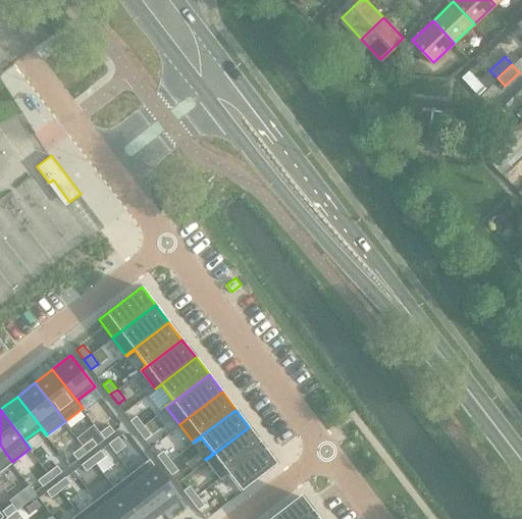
[(137,415),(129,419),(138,429),(144,424),(137,415)]
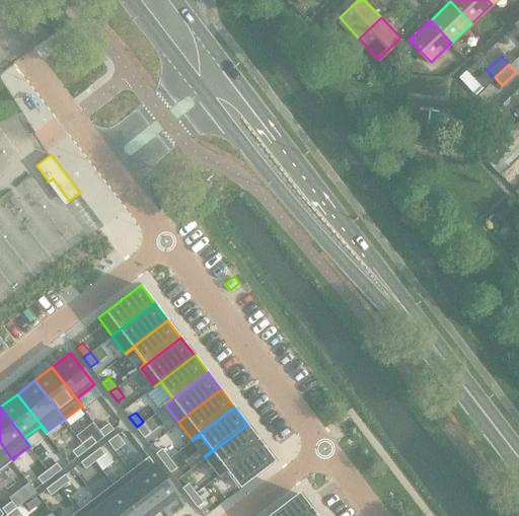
[(108,422),(99,429),(104,435),(114,428),(108,422)]
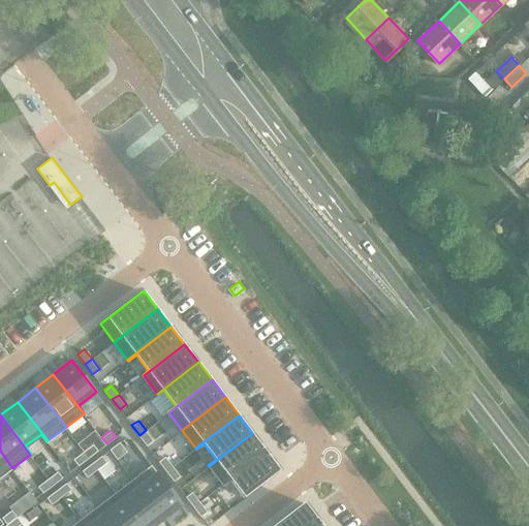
[(146,430),(139,435),(147,444),(153,439),(146,430)]
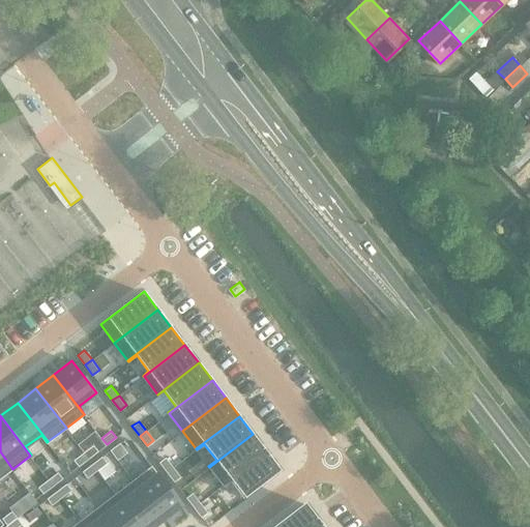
[(253,434),(209,467),(223,485),(266,451),(253,434)]
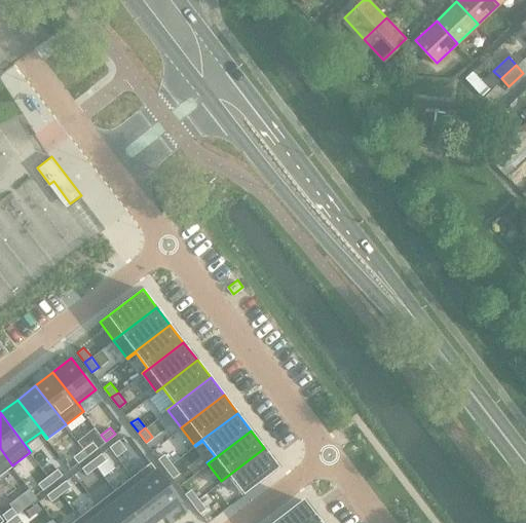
[(119,439),(109,446),(117,456),(126,448),(119,439)]
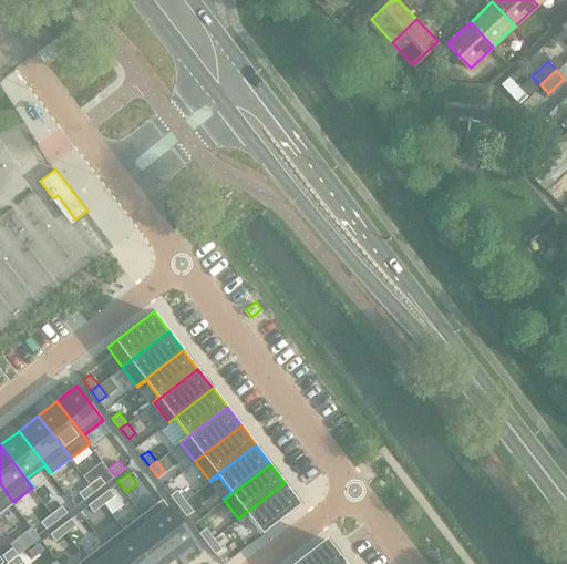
[(100,475),(90,483),(95,491),(105,482),(100,475)]
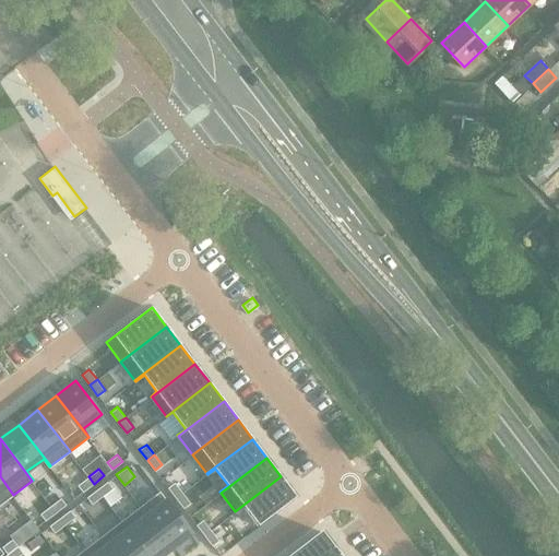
[(0,476),(0,504),(13,495),(0,476)]
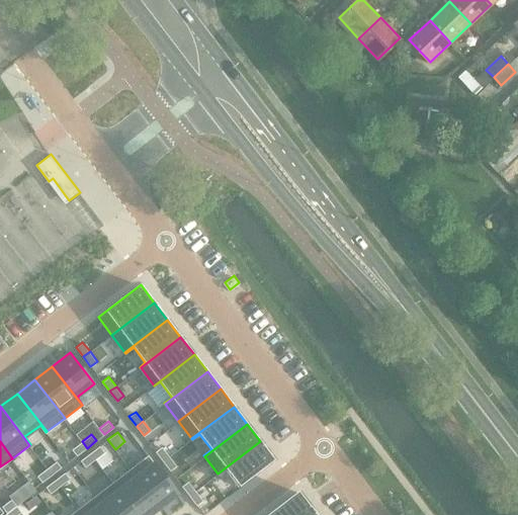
[(82,441),(72,448),(77,455),(87,448),(82,441)]
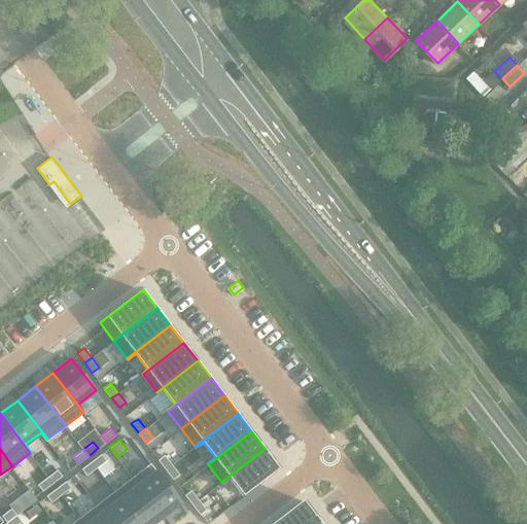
[(265,449),(221,482),(222,483),(231,477),(244,494),(279,467),(265,449)]
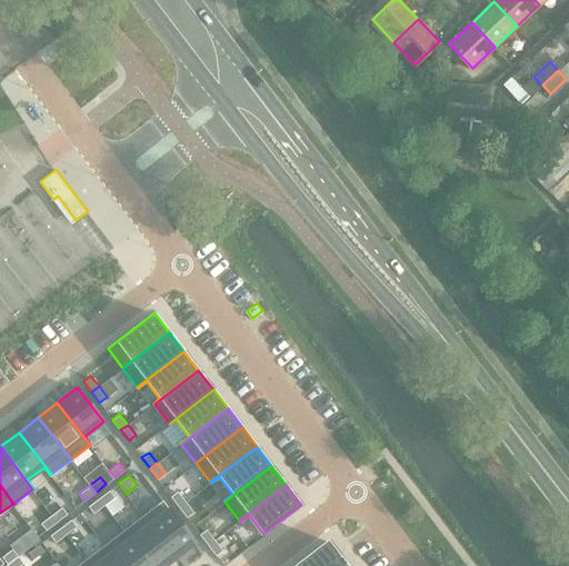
[(110,489),(99,497),(105,504),(116,496),(110,489)]
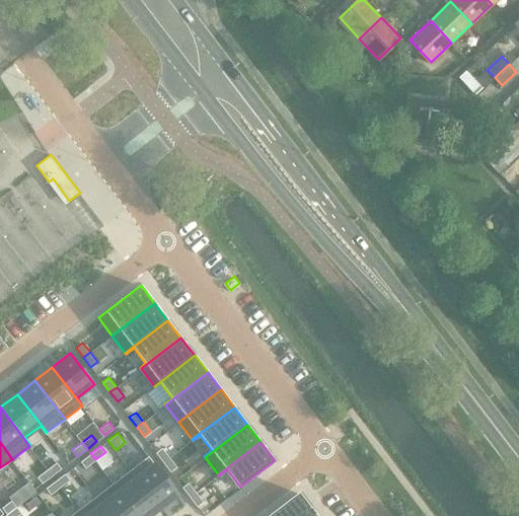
[(162,447),(156,452),(163,461),(169,456),(162,447)]
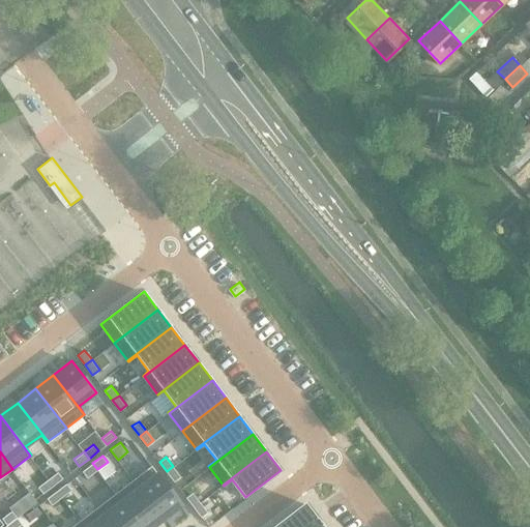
[(92,463),(83,471),(88,477),(97,469),(92,463)]
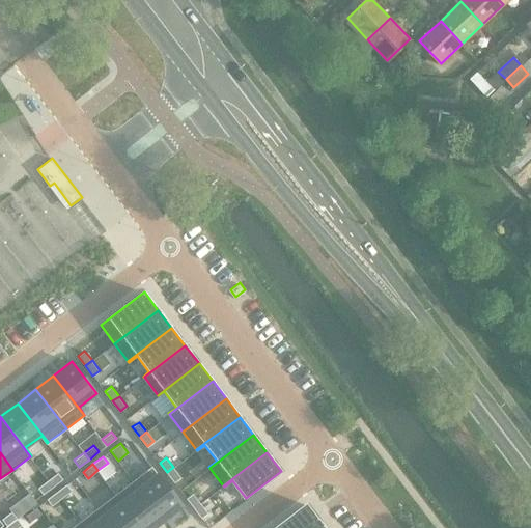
[(151,467),(134,480),(164,520),(183,505),(151,467)]
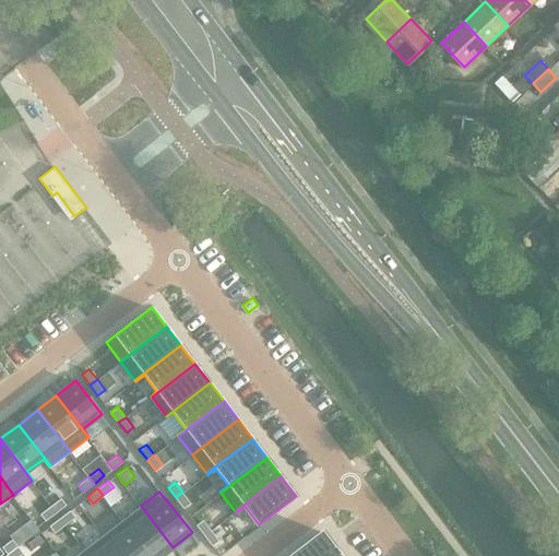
[(182,492),(176,497),(183,508),(191,503),(182,492)]
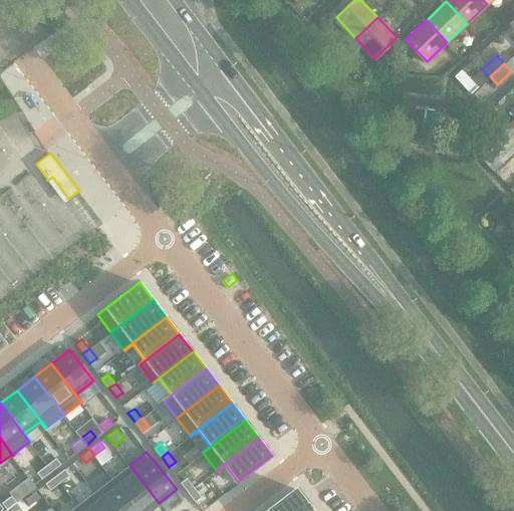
[(56,457),(46,464),(51,471),(61,463),(56,457)]
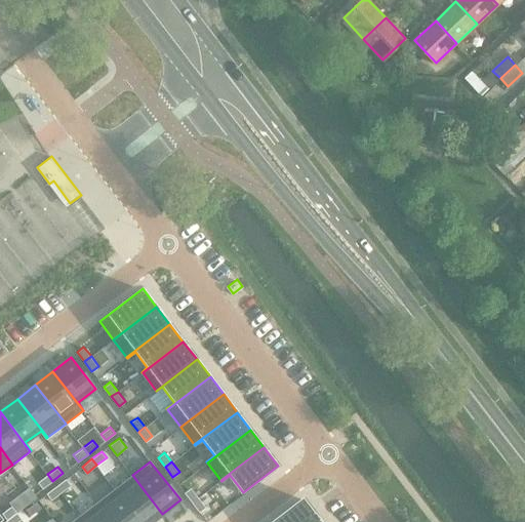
[(47,474),(38,482),(43,488),(52,481),(47,474)]
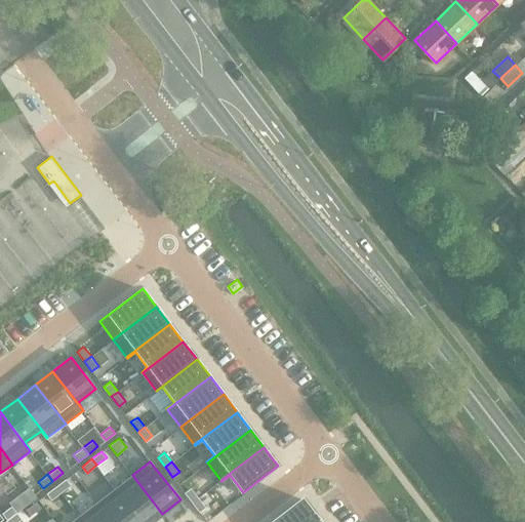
[(132,475),(115,488),(140,521),(151,521),(162,514),(132,475)]
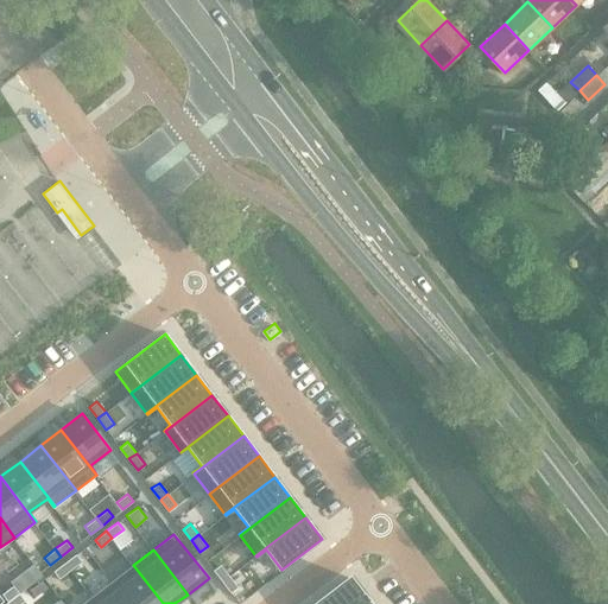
[(76,553),(65,561),(71,570),(82,560),(76,553)]
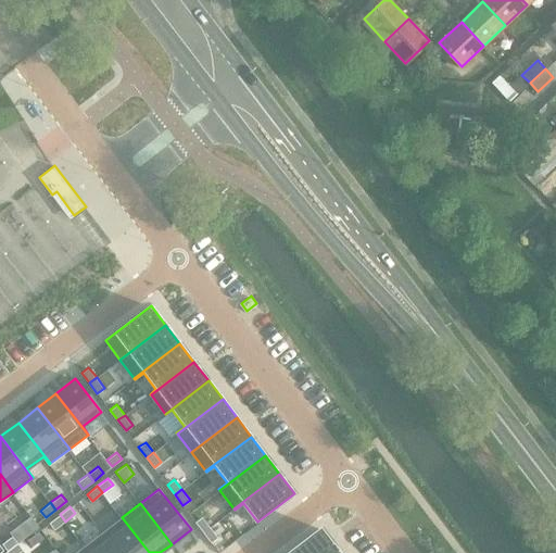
[(60,514),(49,523),(54,529),(65,522),(60,514)]
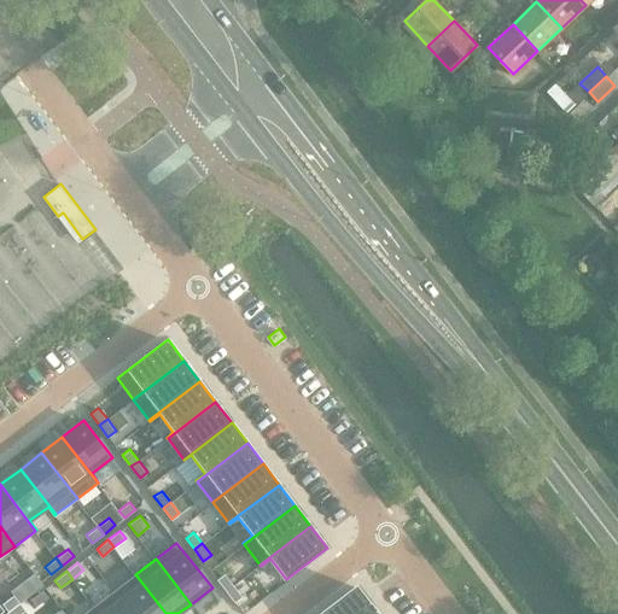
[(225,573),(217,579),(226,590),(233,584),(225,573)]
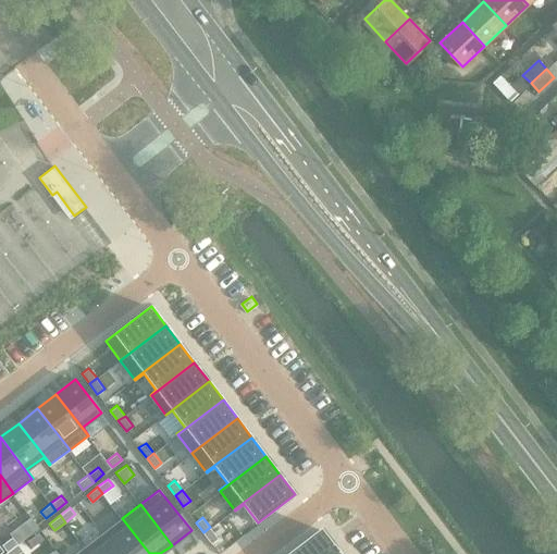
[(149,553),(122,518),(102,532),(119,553),(149,553)]
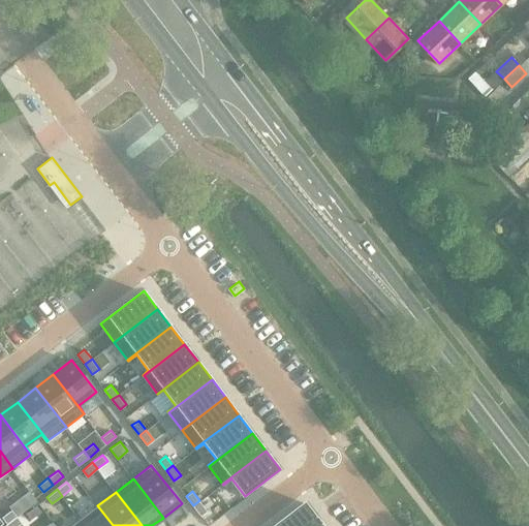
[(199,500),(193,505),(200,516),(208,511),(199,500)]
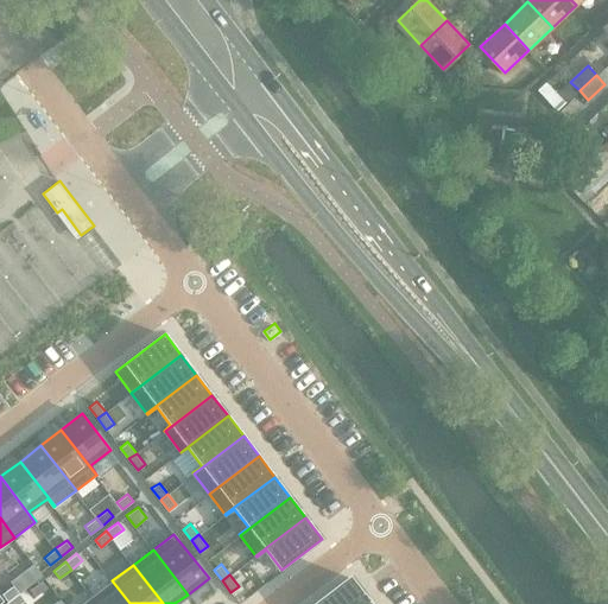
[(350,576),(312,603),(356,603),(366,597),(350,576)]
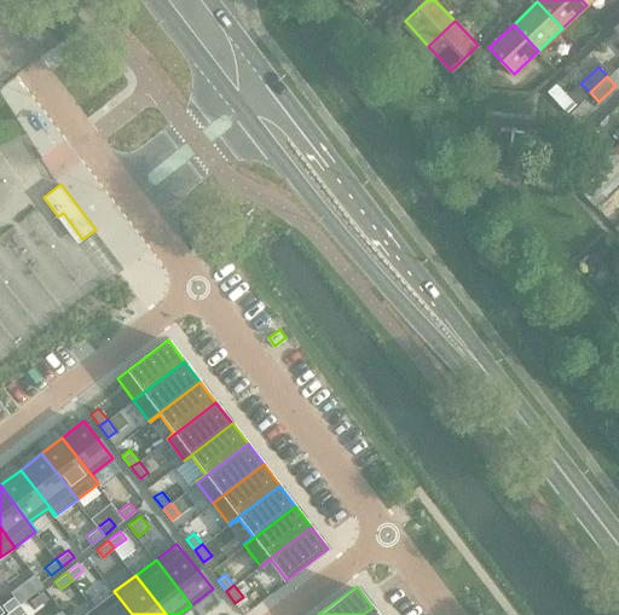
[(132,614),(114,591),(93,608),(98,614),(132,614)]
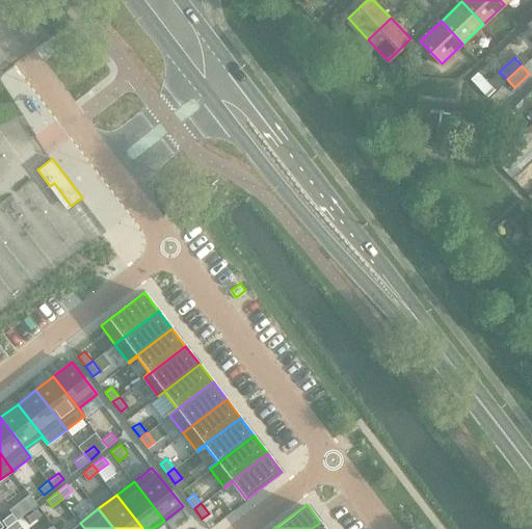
[(11,512),(2,520),(7,526),(17,519),(11,512)]
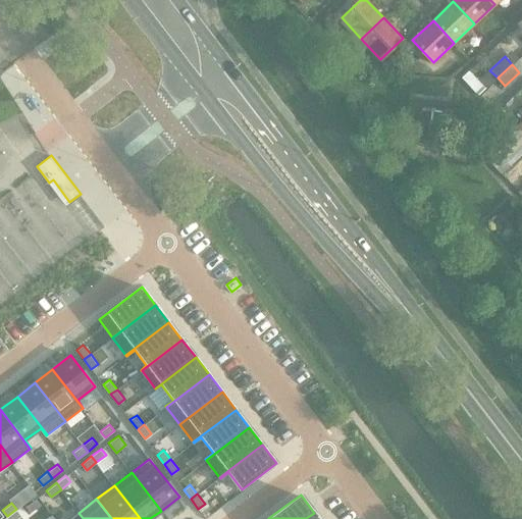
[(16,509),(7,516),(8,518),(16,518),(21,515),(16,509)]
